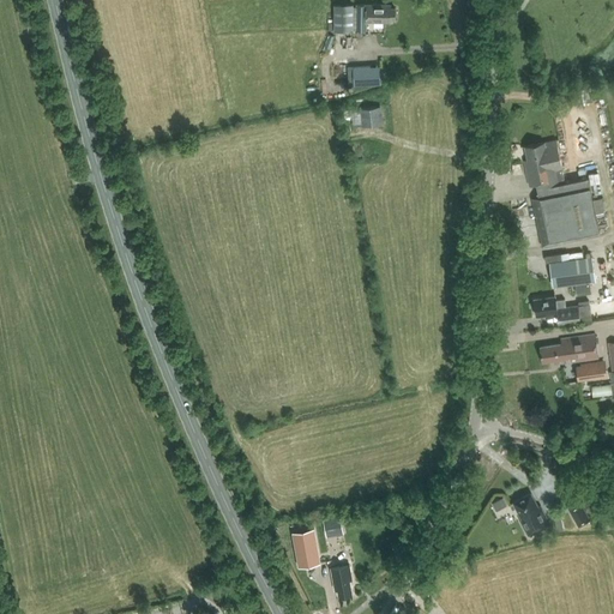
[(354,30),(354,4),(333,5),(335,31),(354,30)]
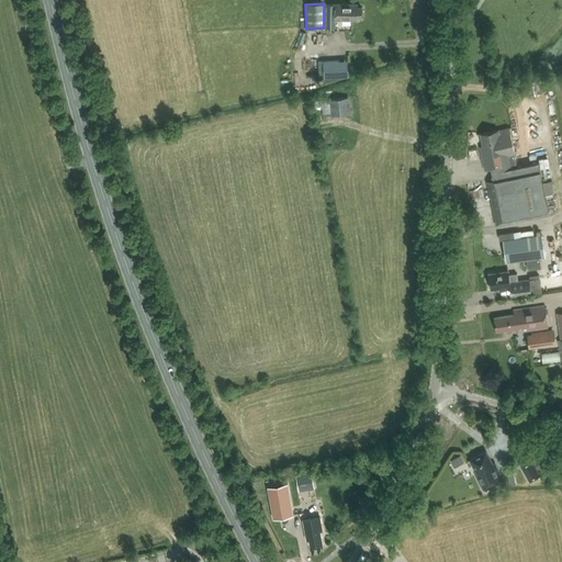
[(326,29),(336,29),(336,20),(358,20),(358,18),(361,18),(362,8),(357,8),(357,4),(336,4),(326,4),(326,29)]
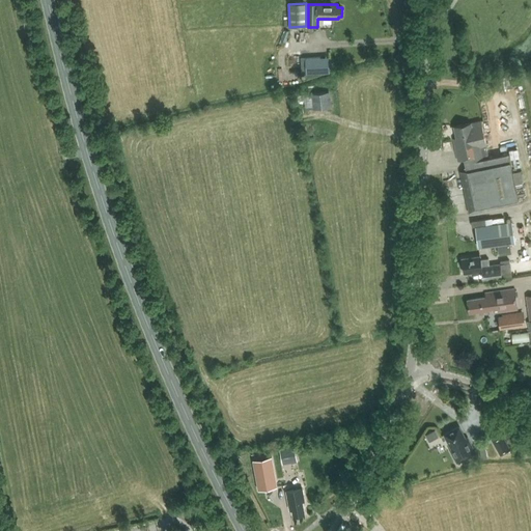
[(319,57),(304,57),(305,73),(319,72),(319,57)]
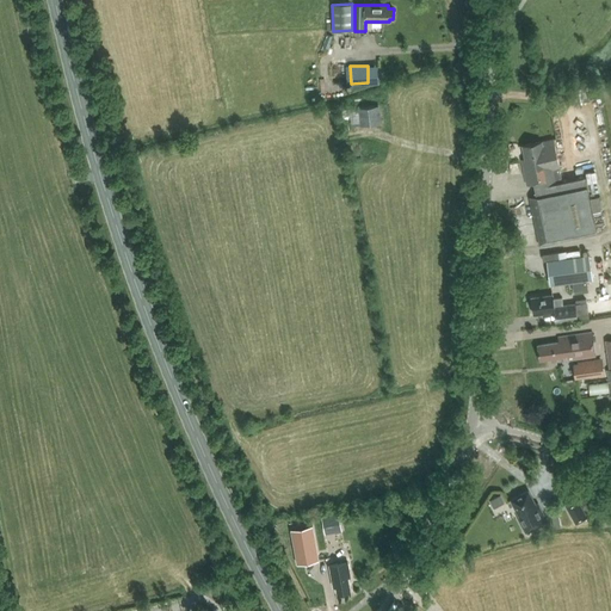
[(350,104),(341,105),(344,127),(382,122),(380,104),(350,107),(350,104)]
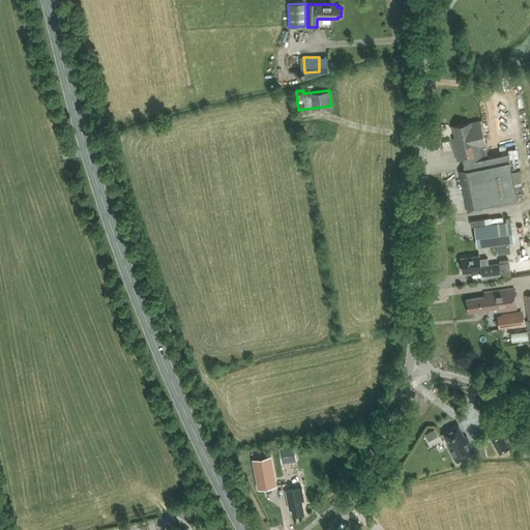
[(486,145),(481,123),(480,120),(453,126),(455,138),(452,139),(457,160),(463,159),(465,170),(459,171),(468,213),(519,202),(514,184),(523,182),(520,171),(511,173),(507,153),(488,157),(486,145)]
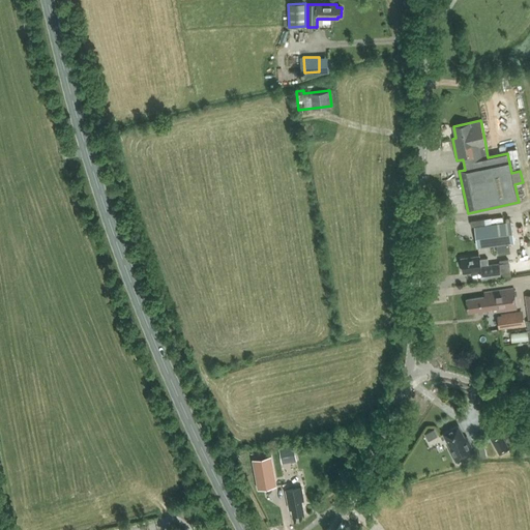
[(514,242),(511,221),(474,226),(477,247),(514,242)]
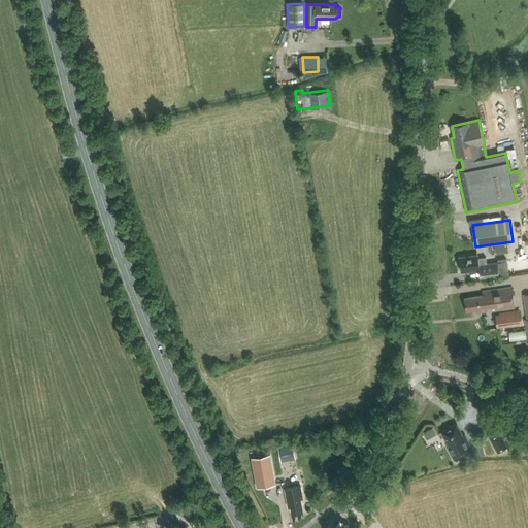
[(497,262),(487,263),(486,258),(479,259),(477,255),(460,257),(462,271),(480,269),(481,277),(482,281),(489,279),(489,276),(499,275),(497,262)]
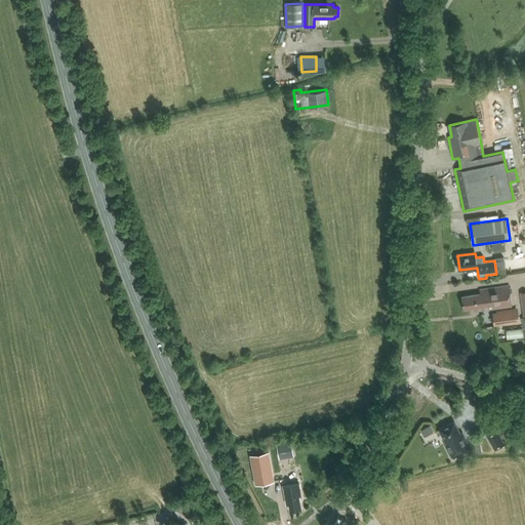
[(483,310),(512,306),(509,286),(480,290),(481,294),(462,296),(463,309),(477,307),(477,311),(483,310)]
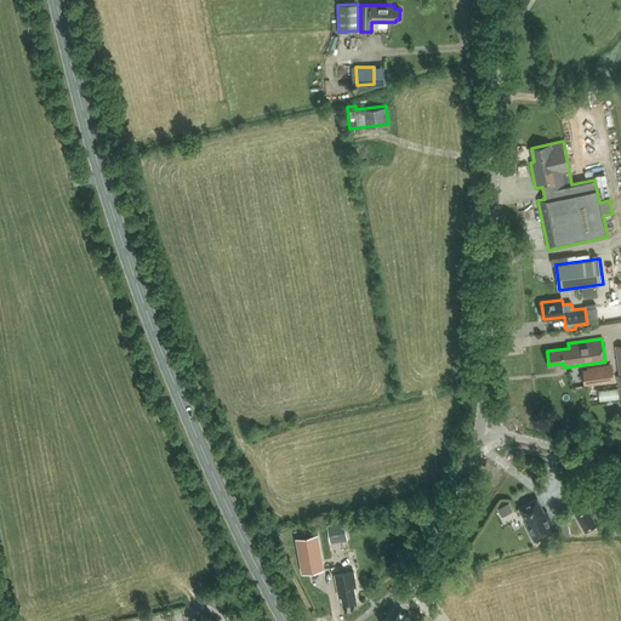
[(582,372),(584,385),(613,381),(611,369),(582,372)]
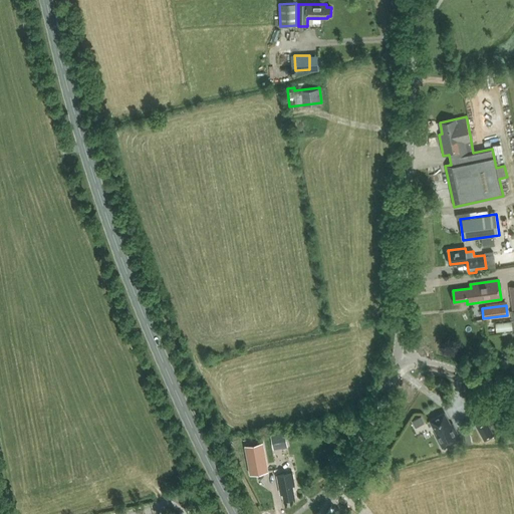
[(437,433),(438,434),(435,435),(443,449),(445,448),(459,441),(459,440),(461,439),(453,423),(450,424),(445,414),(431,421),(437,433)]
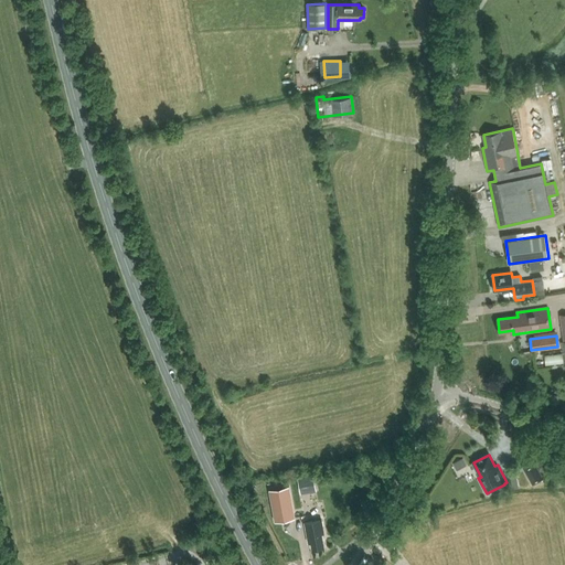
[(468,457),(455,461),(458,470),(471,465),(468,457)]
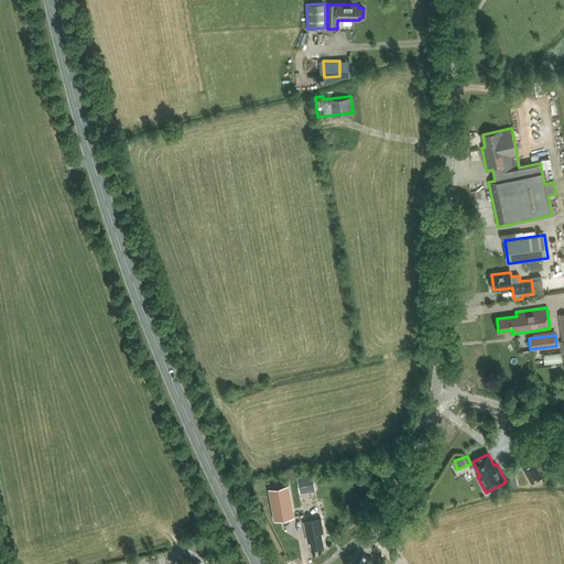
[(522,465),(532,484),(542,478),(532,459),(522,465)]
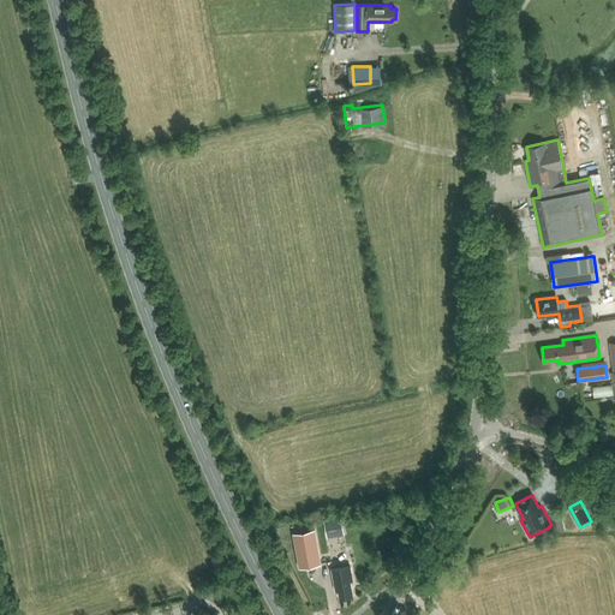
[(341,518),(327,520),(329,535),(344,532),(341,518)]
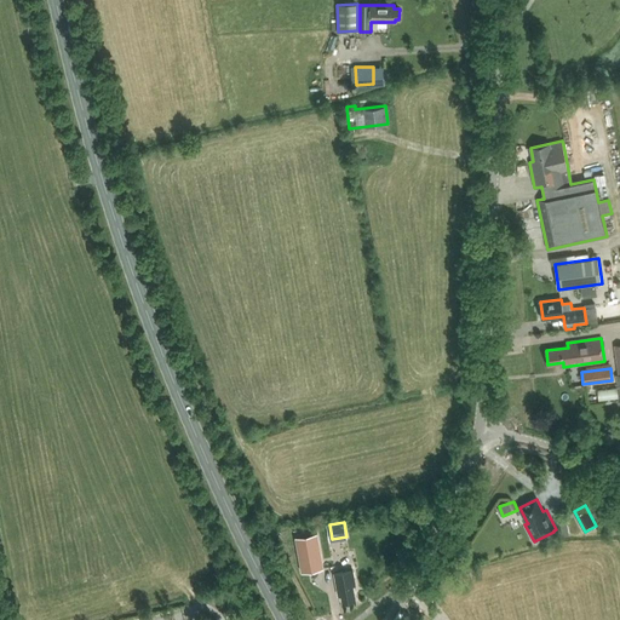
[(296,537),(302,572),(323,568),(316,533),(296,537)]
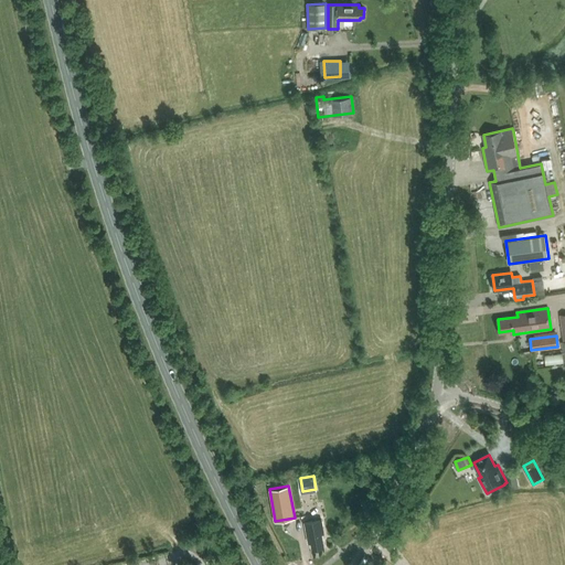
[(321,519),(305,522),(309,543),(311,542),(312,550),(324,546),(322,533),(324,533),(321,519)]
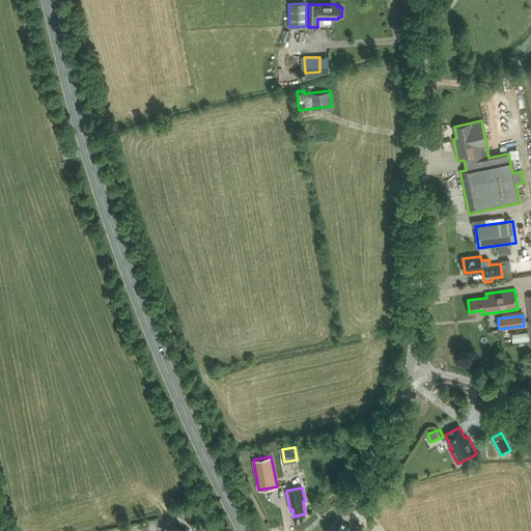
All buildings are outlined.
